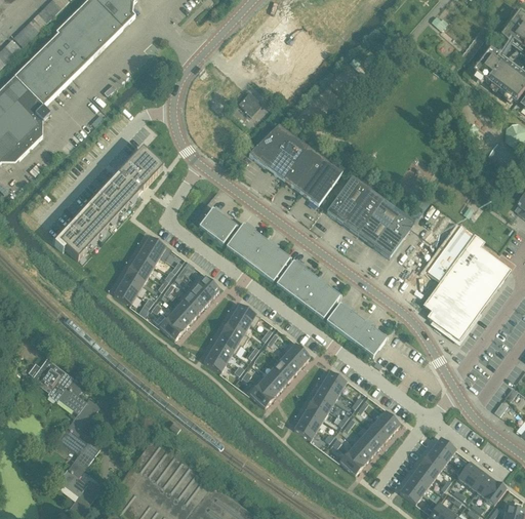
[(87,0),(55,31),(57,32),(86,62),(122,26),(135,13),(132,10),(133,0),(87,0)]
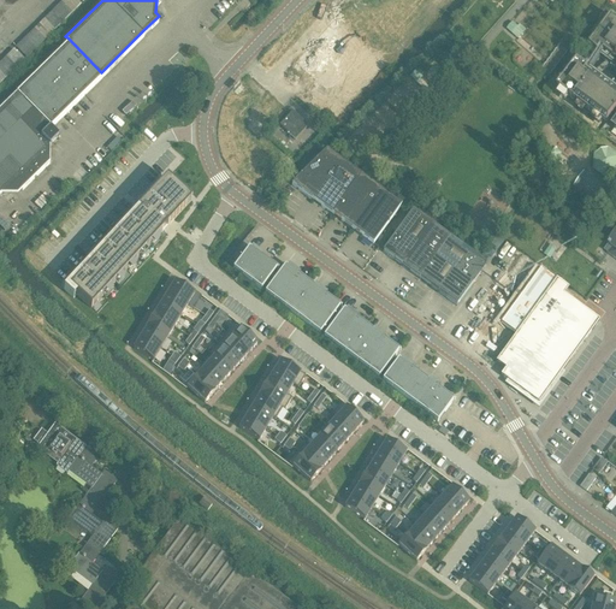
[(315,0),(308,7),(327,24),(336,15),(335,13),(320,0),(315,0)]
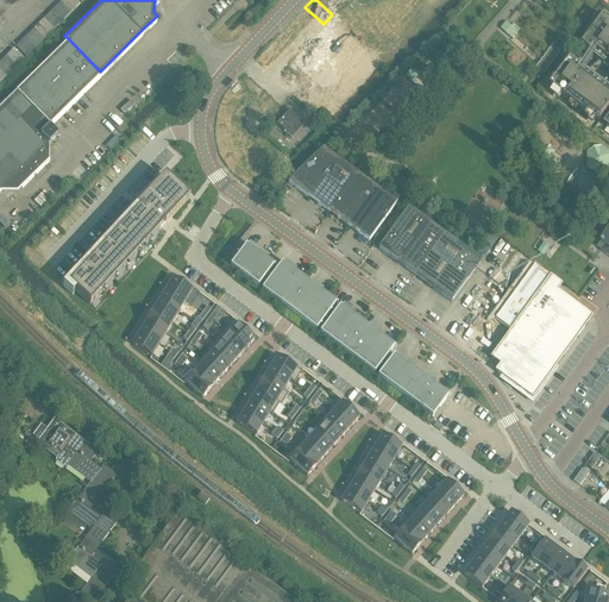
[(316,0),(331,13),(332,14),(341,6),(336,0),(316,0)]
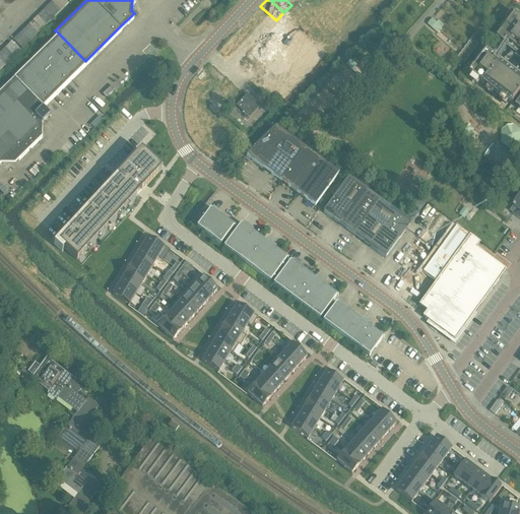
[(258,8),(251,16),(264,29),(272,21),(258,8)]
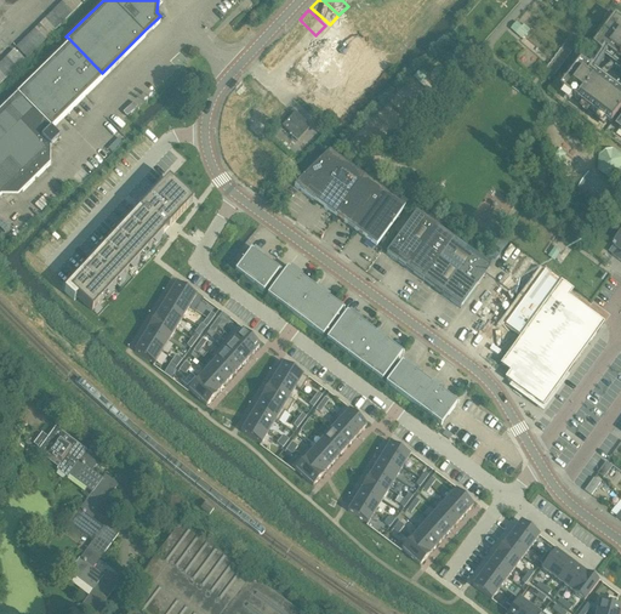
[(604,129),(620,141),(620,13),(616,11),(594,40),(603,47),(611,57),(600,68),(582,56),(562,81),(580,95),(611,118),(604,129)]
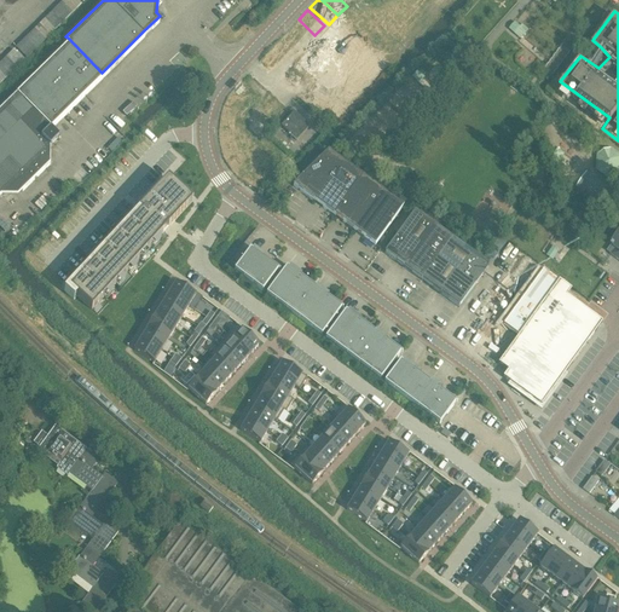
[(522,18),(520,21),(514,27),(521,33),(528,24),(522,18)]
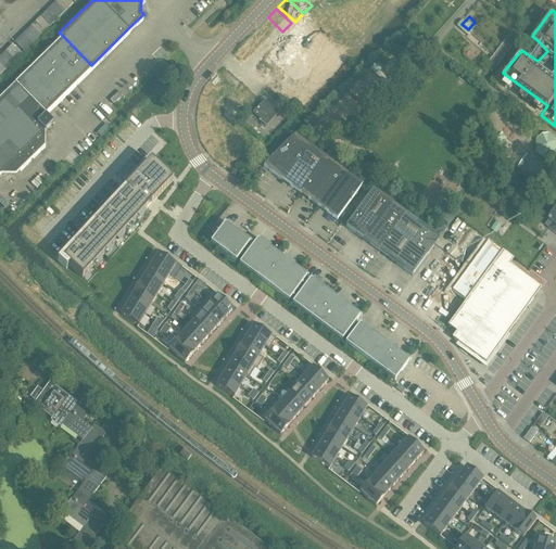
[(268,17),(260,26),(275,40),(282,32),(268,17)]
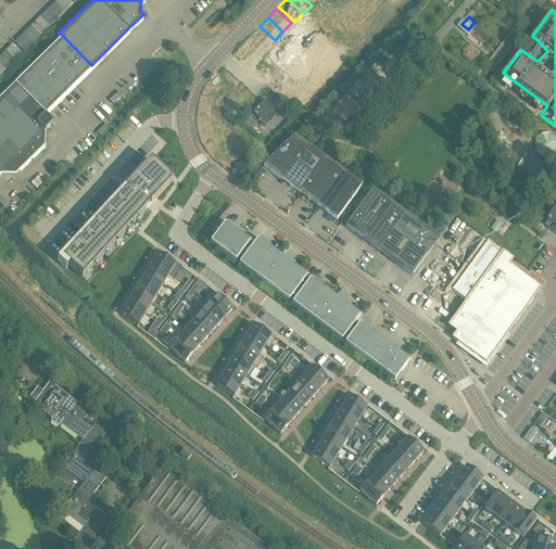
[(260,26),(252,35),(267,49),(275,40),(260,26)]
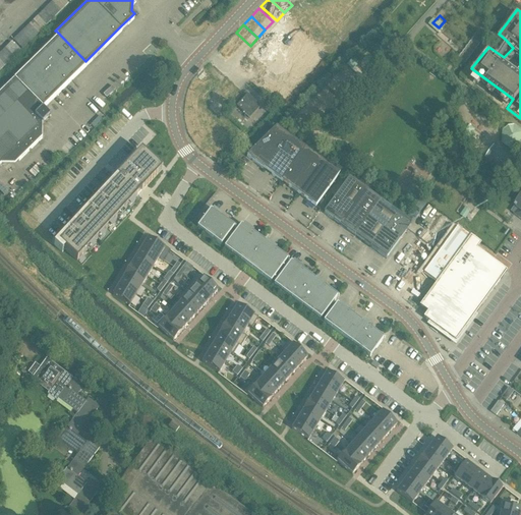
[(14,74),(0,88),(0,160),(1,159),(11,149),(18,156),(42,133),(42,118),(50,111),(43,104),(85,61),(57,32),(14,74)]
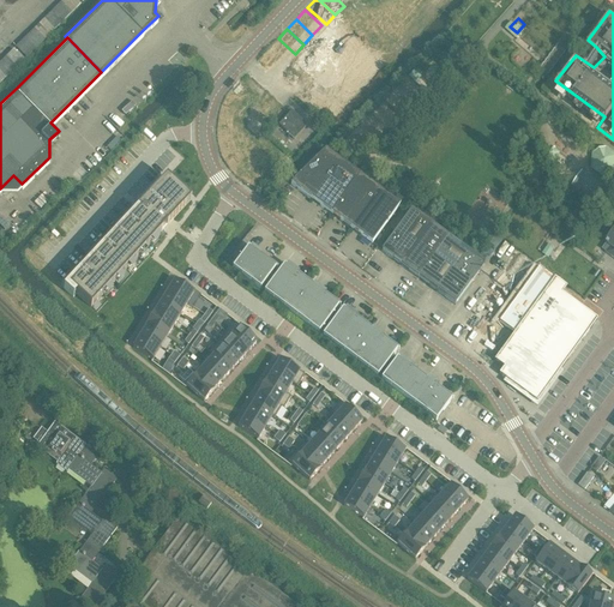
[(560,37),(542,61),(549,67),(567,42),(560,37)]
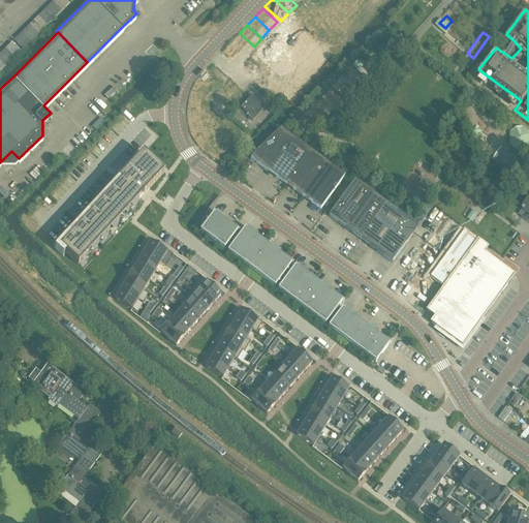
[(240,33),(232,41),(246,55),(254,47),(240,33)]
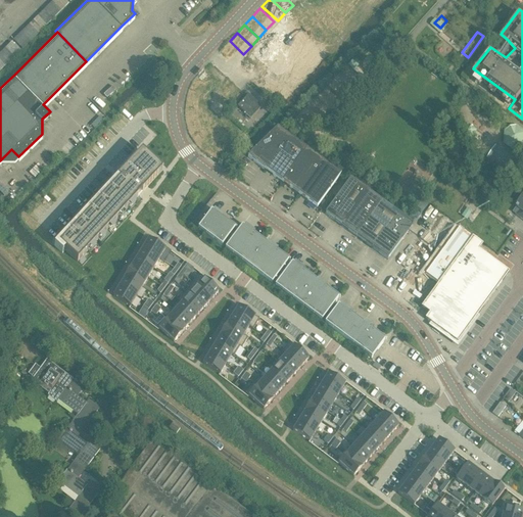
[(230,41),(222,49),(236,62),(243,54),(230,41)]
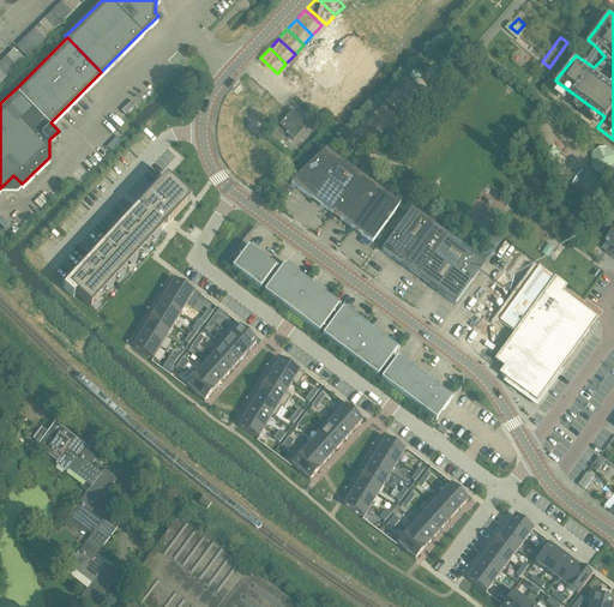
[(365,48),(356,58),(373,73),(381,64),(365,48)]
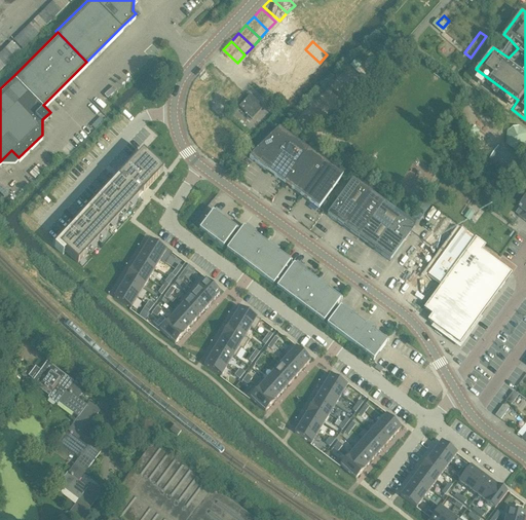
[(305,49),(297,58),(311,71),(320,63),(305,49)]
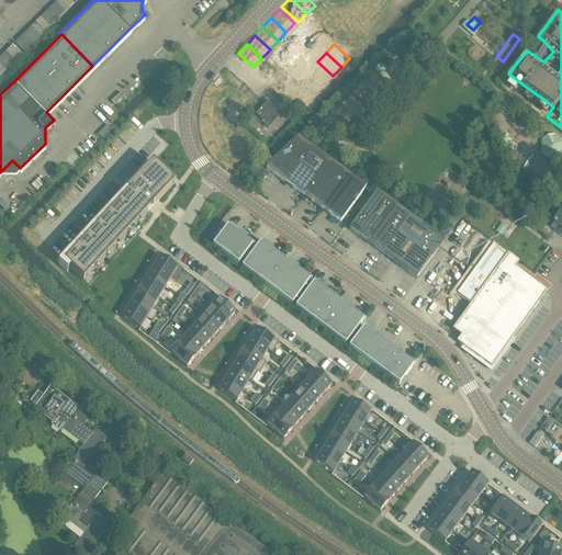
[(317,61),(310,70),(325,83),(333,76),(317,61)]
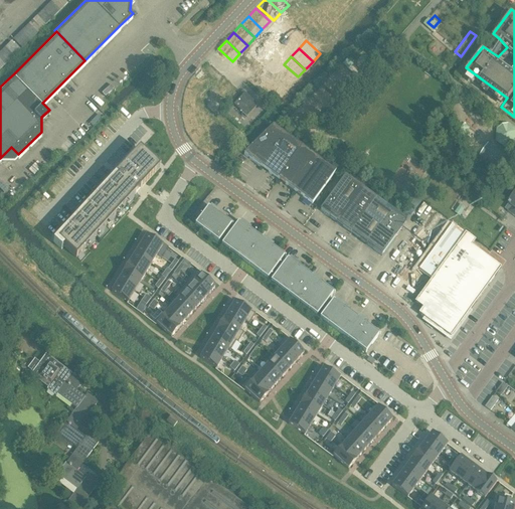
[(463,66),(468,59),(464,56),(459,63),(463,66)]
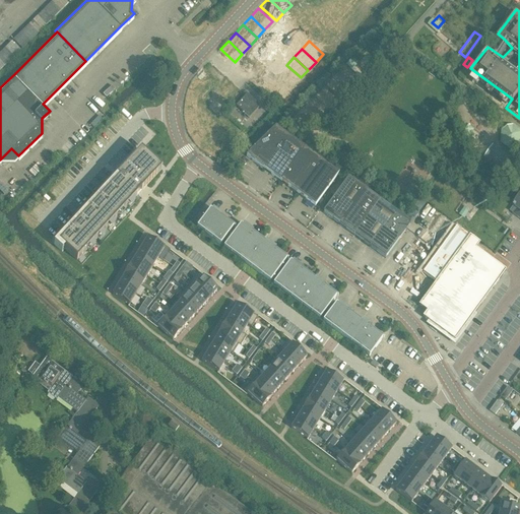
[(286,65),(279,72),(294,85),(301,77),(286,65)]
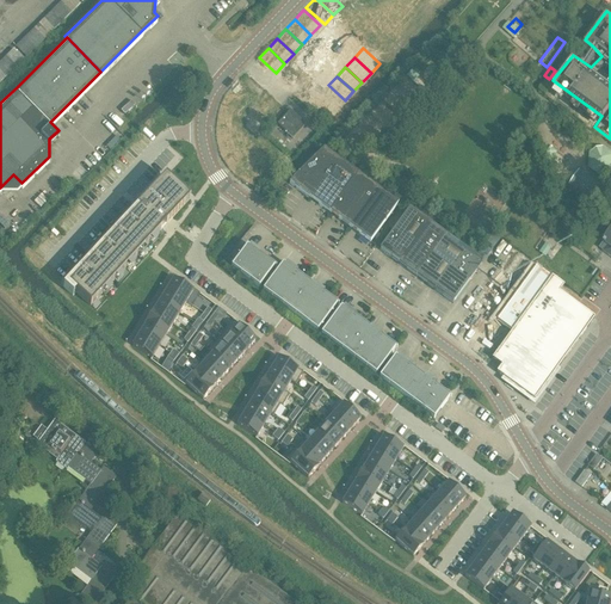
[(328,85),(319,94),(335,110),(345,100),(328,85)]
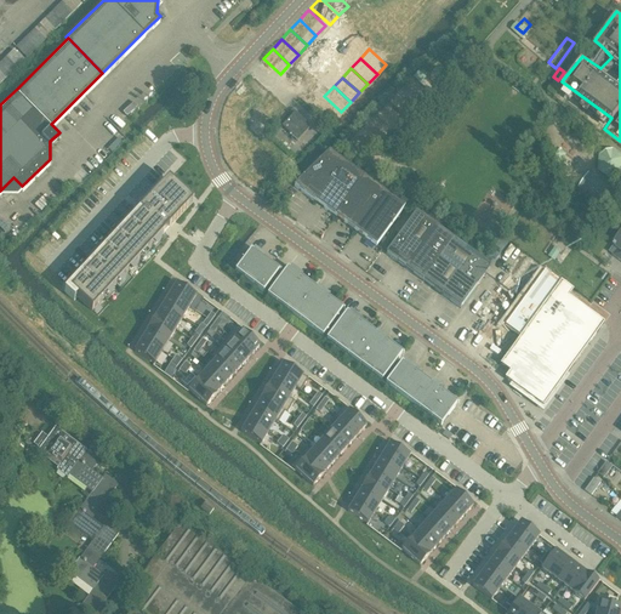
[(297,135),(311,120),(295,107),(281,120),(297,135)]
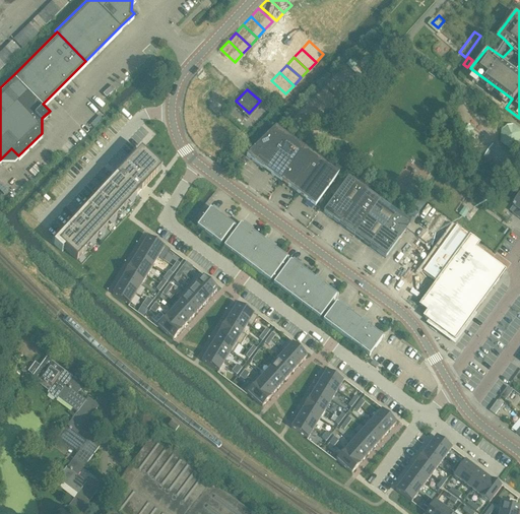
[(461,122),(455,130),(465,137),(474,124),(464,117),(461,122)]
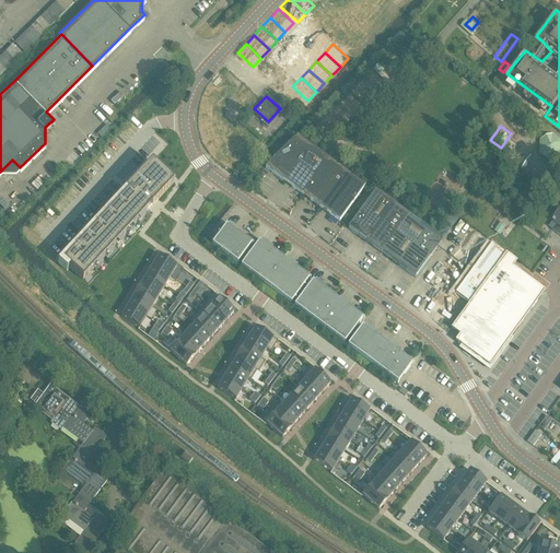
[(552,129),(546,132),(540,134),(540,133),(538,148),(541,150),(550,155),(559,151),(559,132),(553,128),(552,129)]
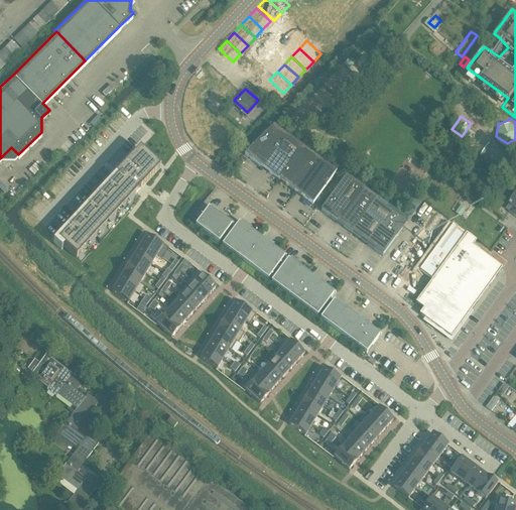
[(245,149),(244,150),(264,165),(278,174),(302,142),(288,132),(273,121),(245,149)]
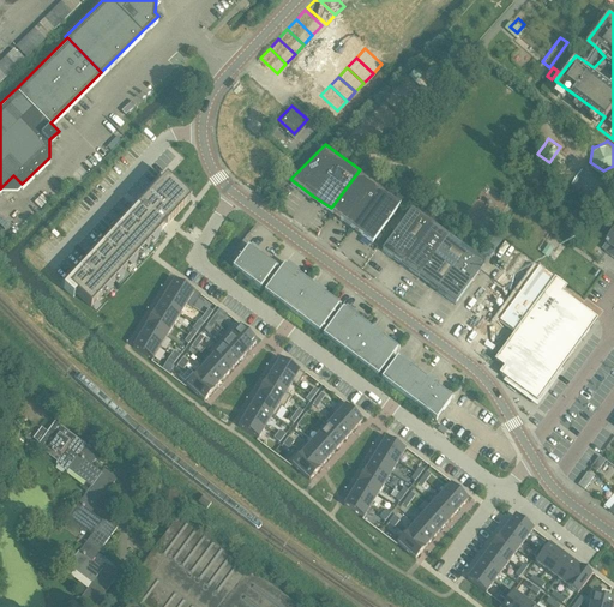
[(572,179),(601,199),(611,184),(582,164),(572,179)]
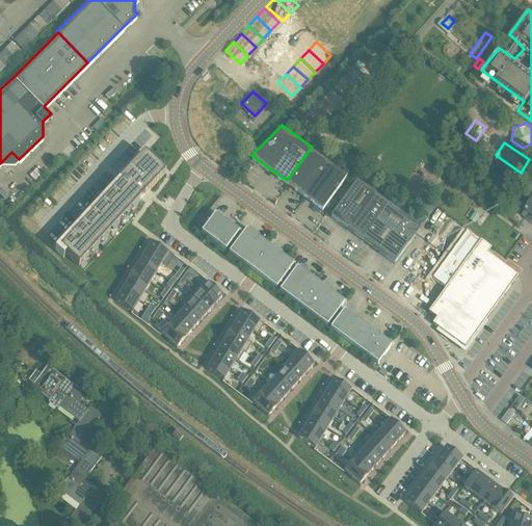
[(312,147),(287,180),(287,181),(304,193),(329,160),(312,147)]
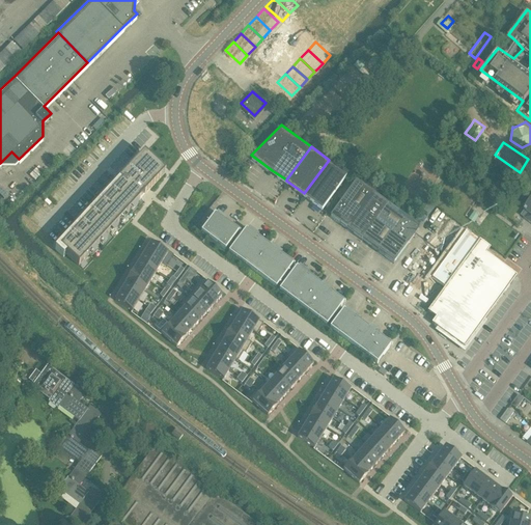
[(144,148),(55,244),(63,252),(66,249),(79,260),(140,195),(139,194),(143,189),(144,190),(165,168),(144,148)]
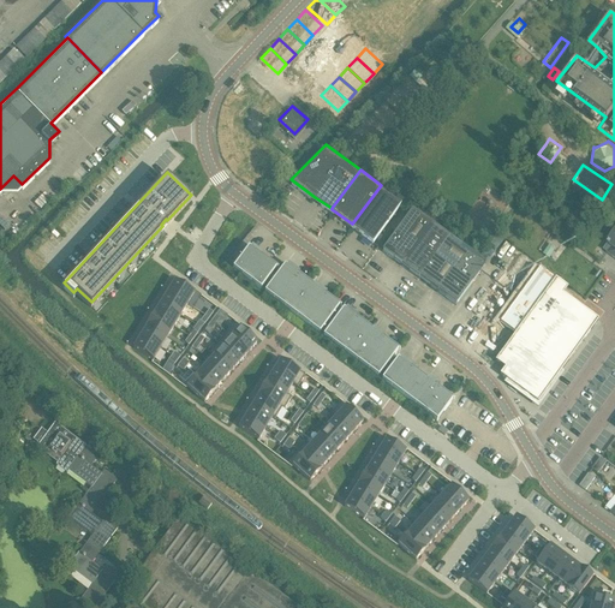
[(381,185),(352,224),(372,238),(400,200),(381,185)]
